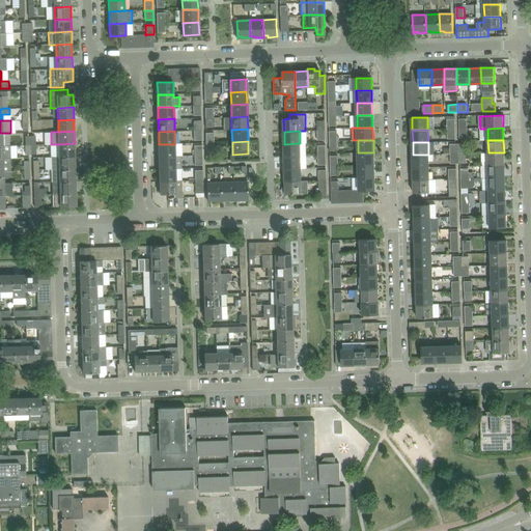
[(75,157),(75,144),(75,143),(59,144),(59,157),(52,157),(52,158),(75,157)]
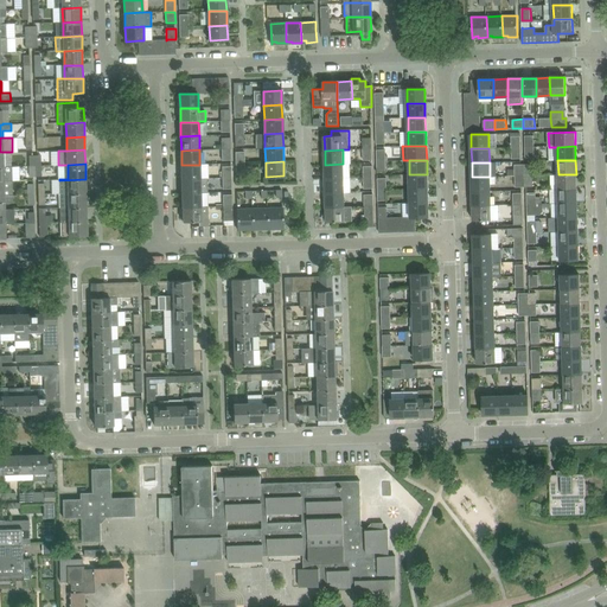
[(343,178),(343,164),(325,165),(325,179),(343,178)]
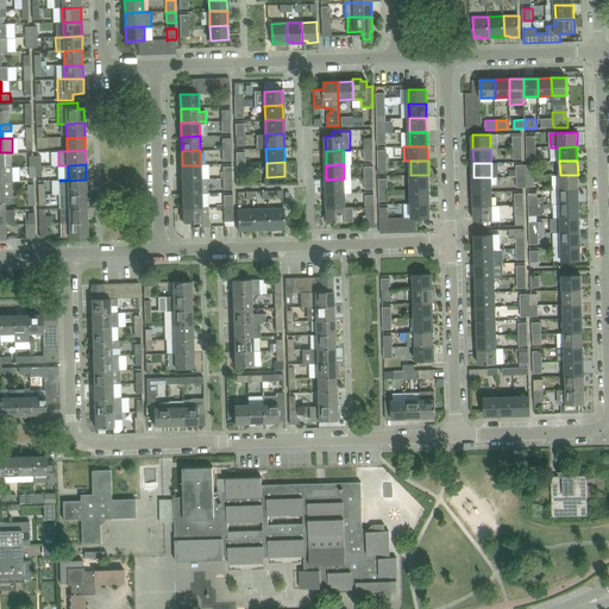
[(201,179),(200,165),(182,165),(182,180),(201,179)]
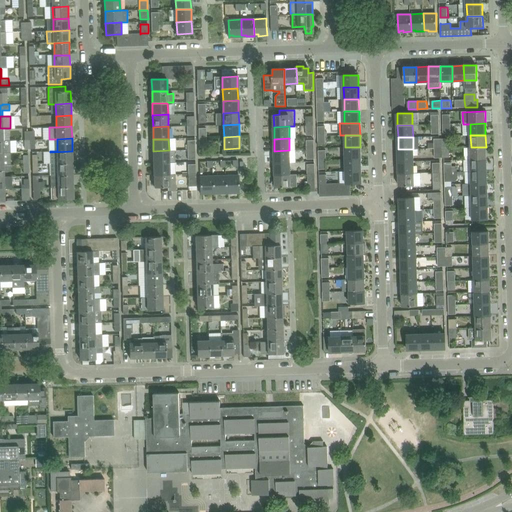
[(0,153),(10,153),(10,141),(0,141),(0,153)]
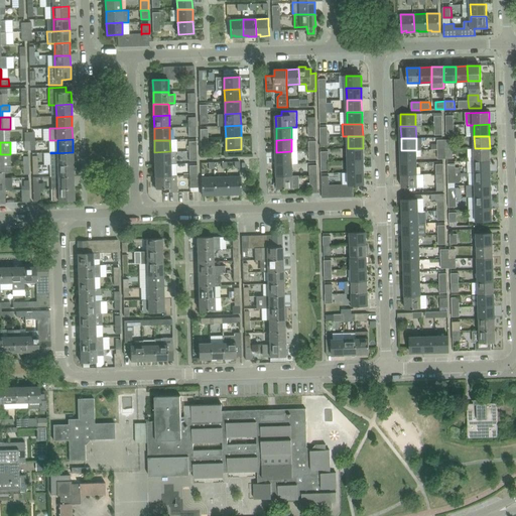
[(363,160),(363,148),(348,148),(349,160),(363,160)]
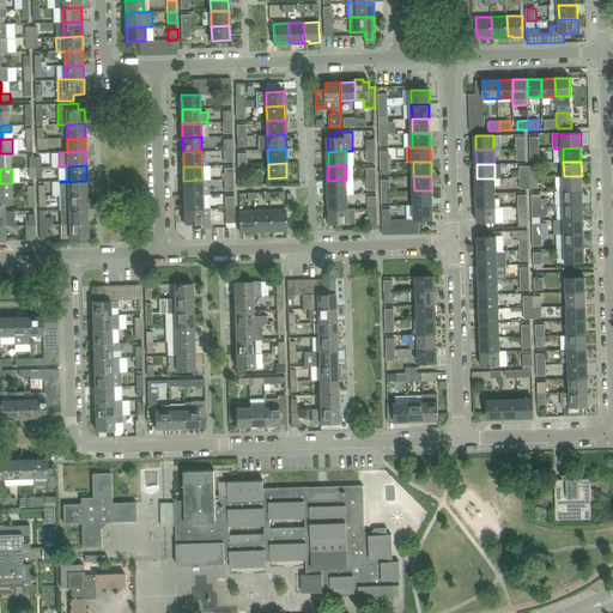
[(582,190),(582,176),(564,176),(564,192),(582,190)]
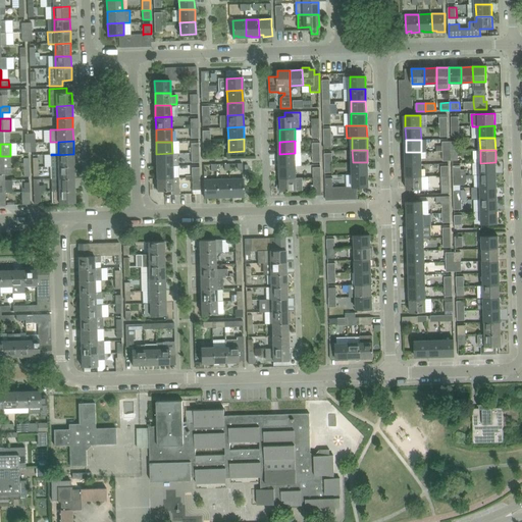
[(421,164),(421,152),(406,152),(406,164),(421,164)]
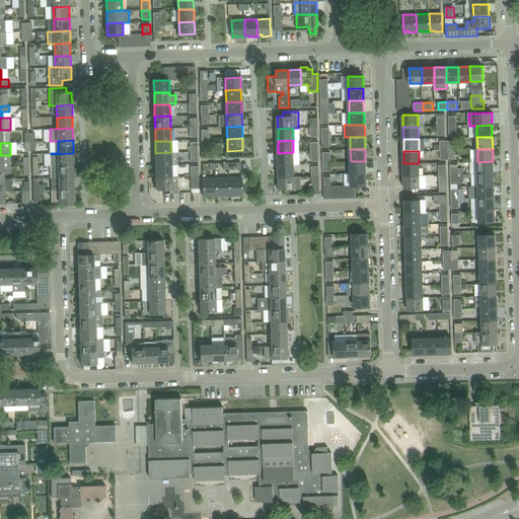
[(177,152),(171,152),(155,153),(156,165),(171,164),(177,164),(177,152)]
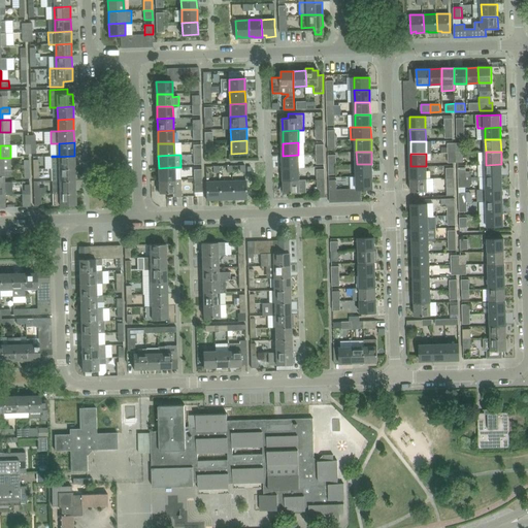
[(299,167),(298,155),(283,156),(284,168),(299,167)]
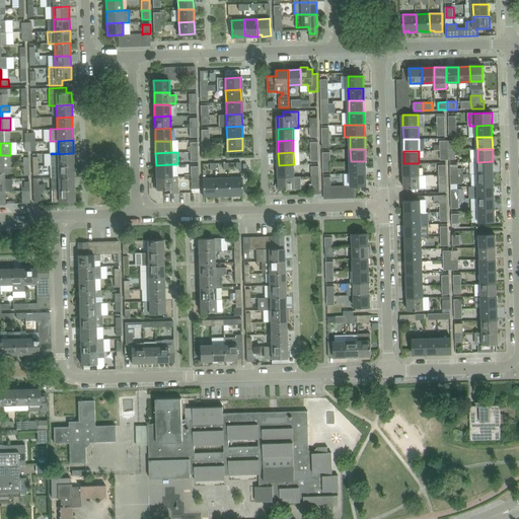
[(73,165),(73,153),(51,154),(51,166),(73,165)]
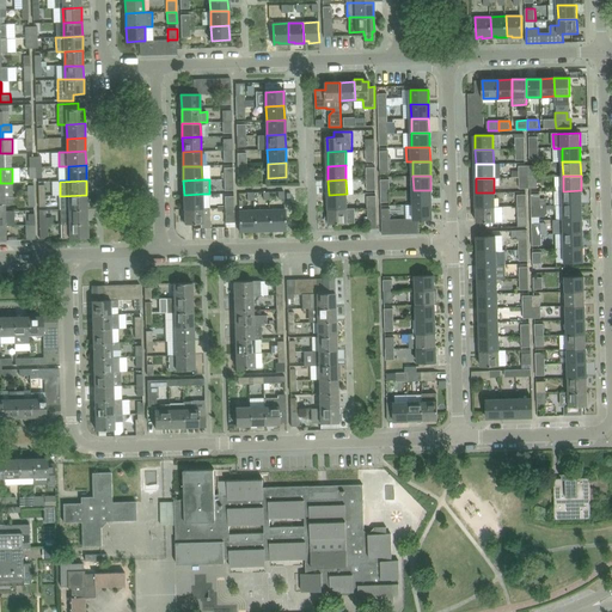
[(0,197),(13,197),(12,183),(0,183),(0,197)]
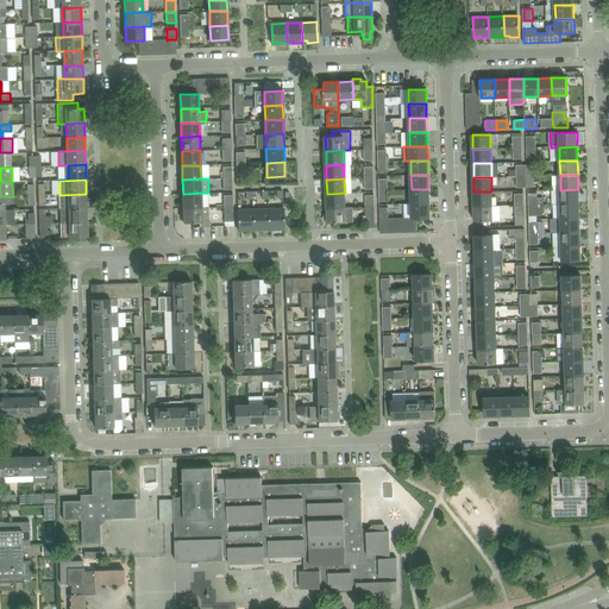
[(429,203),(428,189),(412,189),(412,203),(429,203)]
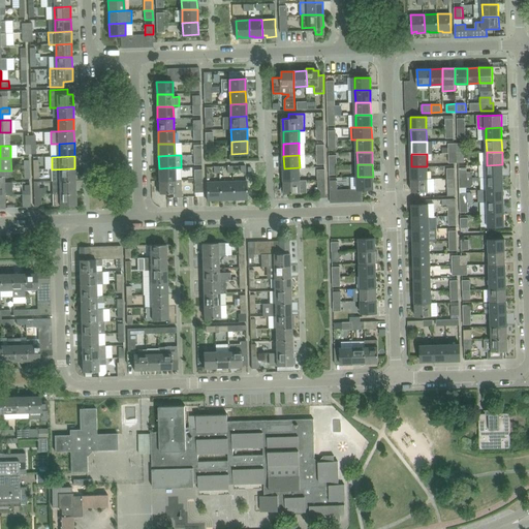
[(503,177),(502,164),(487,165),(480,165),(480,178),(488,177),(503,177)]
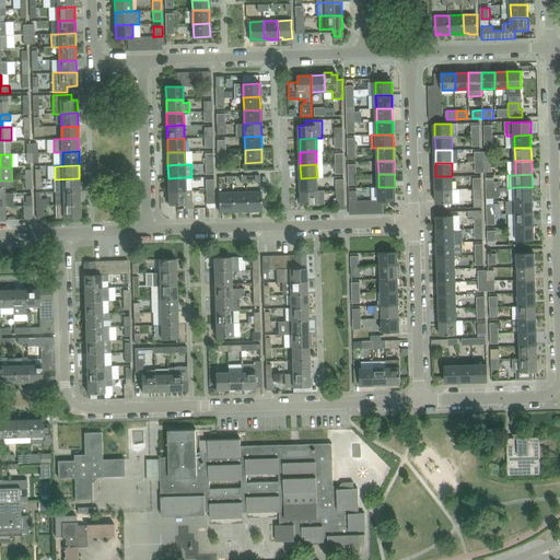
[(453,189),(452,176),(435,176),(436,189),(453,189)]
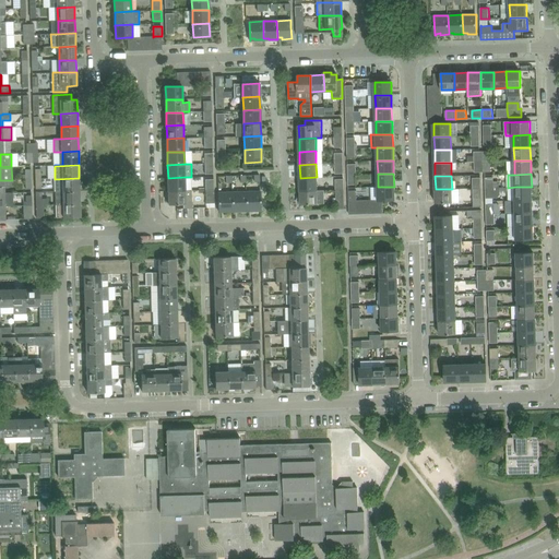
[(185,190),(185,177),(168,178),(168,191),(185,190)]
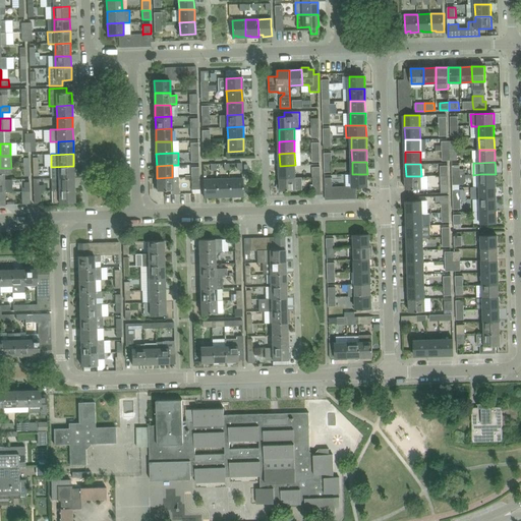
[(295,177),(295,165),(280,166),(280,178),(295,177)]
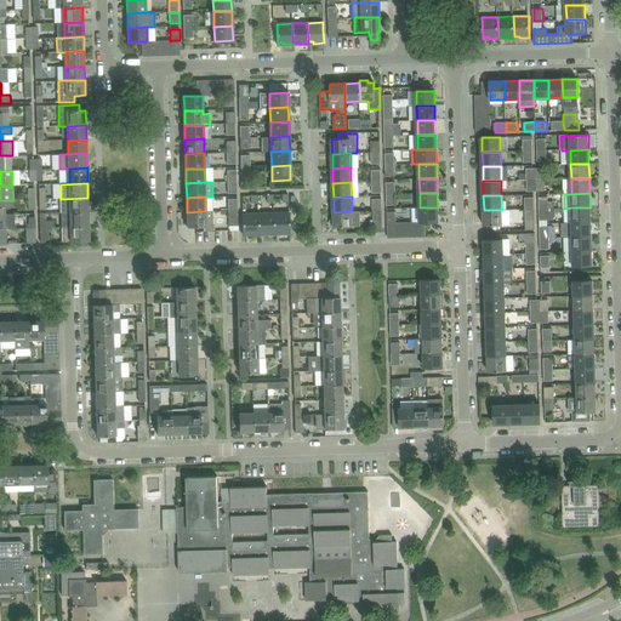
[(87,198),(61,199),(62,214),(89,212),(87,198)]
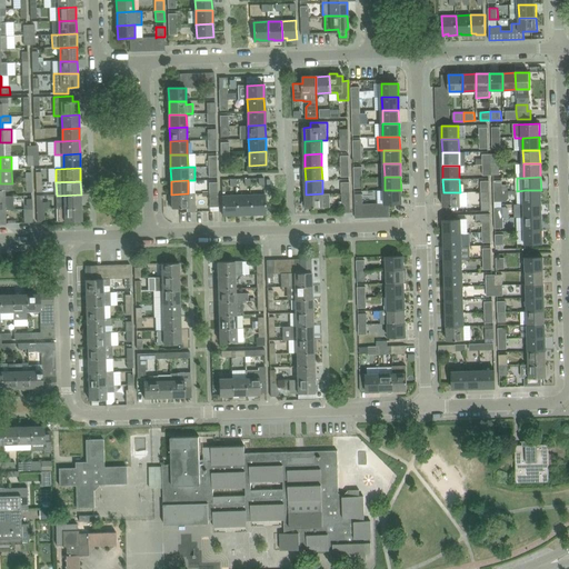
[(0,196),(5,196),(5,190),(12,190),(12,183),(0,183),(0,196)]
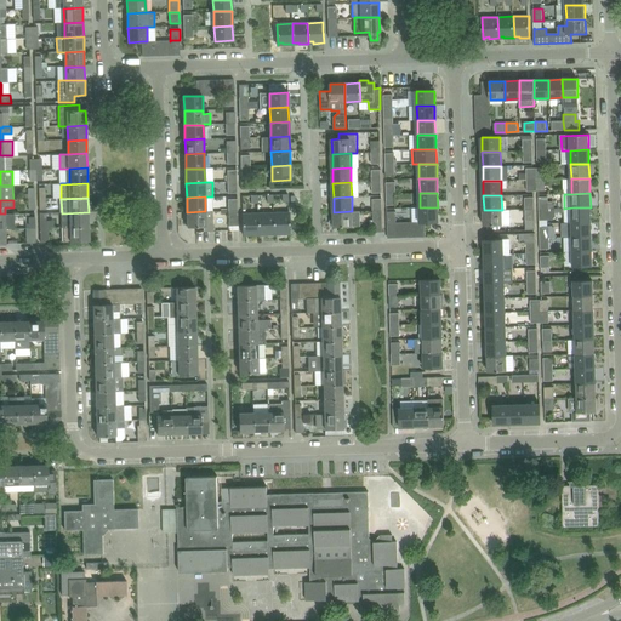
[(438,222),(438,208),(420,208),(420,221),(420,222),(425,222),(438,222)]
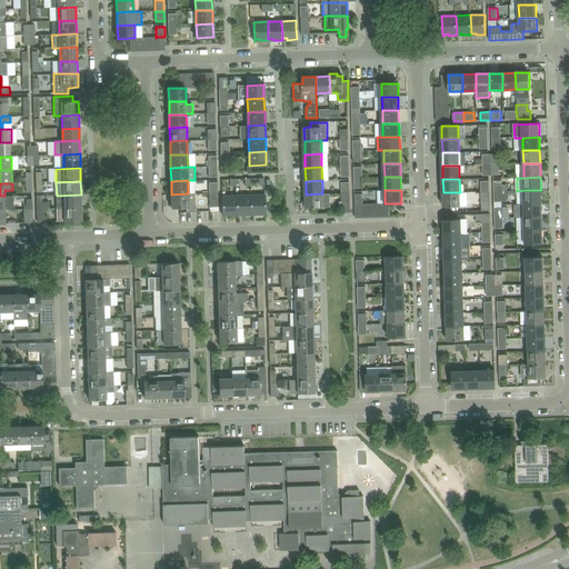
[(541,203),(541,190),(525,190),(517,191),(517,205),(525,203),(541,203)]
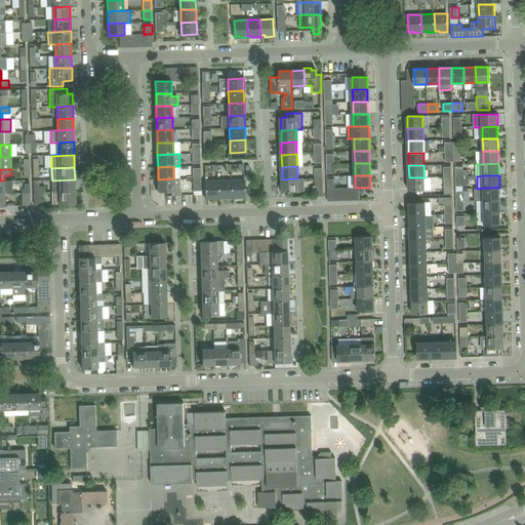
[(425,190),(425,177),(409,177),(409,190),(425,190)]
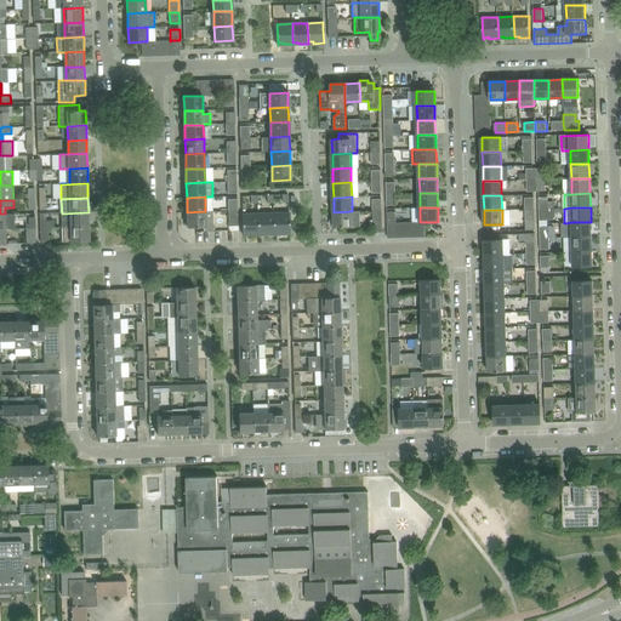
[(212,212),(205,212),(205,211),(187,212),(187,227),(204,227),(204,232),(214,232),(212,228),(212,212)]
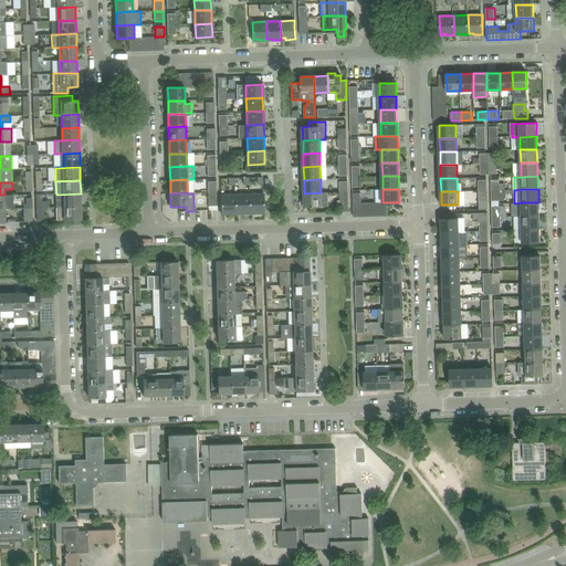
[(328,192),(321,192),(304,194),(304,199),(303,199),(302,200),(302,205),(303,206),(305,206),(305,207),(322,206),(328,206),(328,192)]
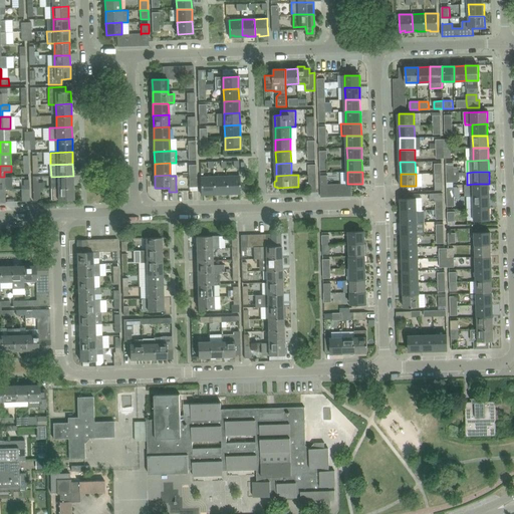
[(73,176),(51,177),(51,189),(73,188),(73,176)]
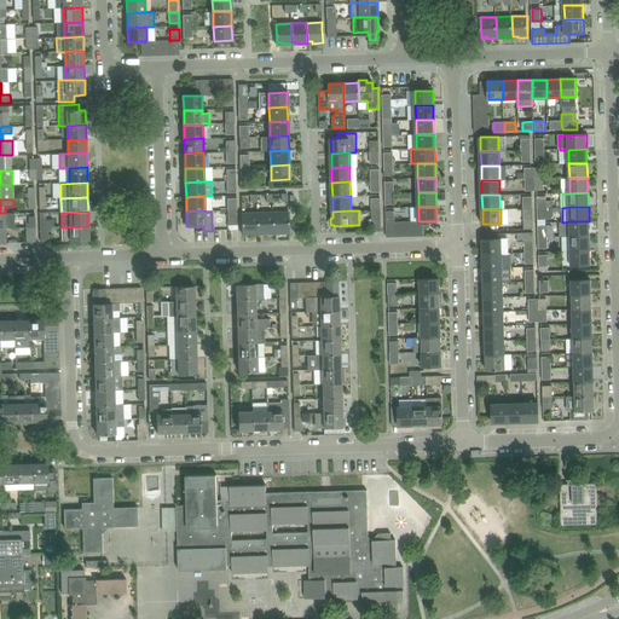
[(5,213),(0,213),(0,229),(6,229),(15,229),(13,213),(5,213)]
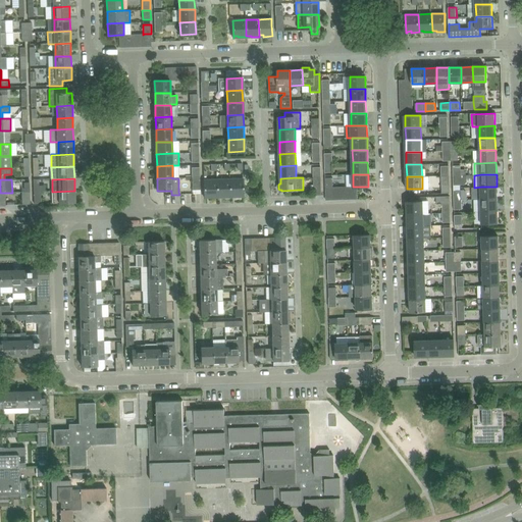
[(217,196),(217,179),(204,180),(205,198),(205,196),(209,196),(209,197),(218,197),(218,196),(217,196)]
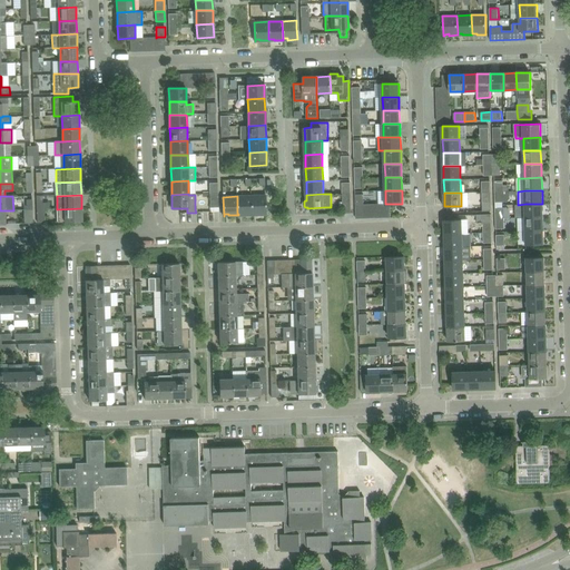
[(252,213),(251,196),(237,196),(237,214),(238,214),(243,214),(243,215),(252,215),(252,213)]
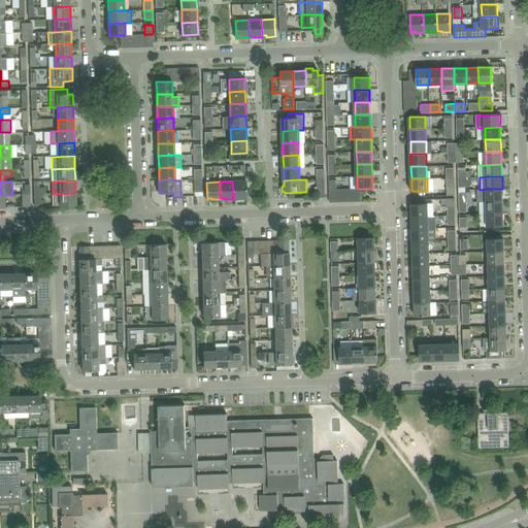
[(246,198),(245,182),(232,182),(233,197),(237,197),(237,199),(246,198)]
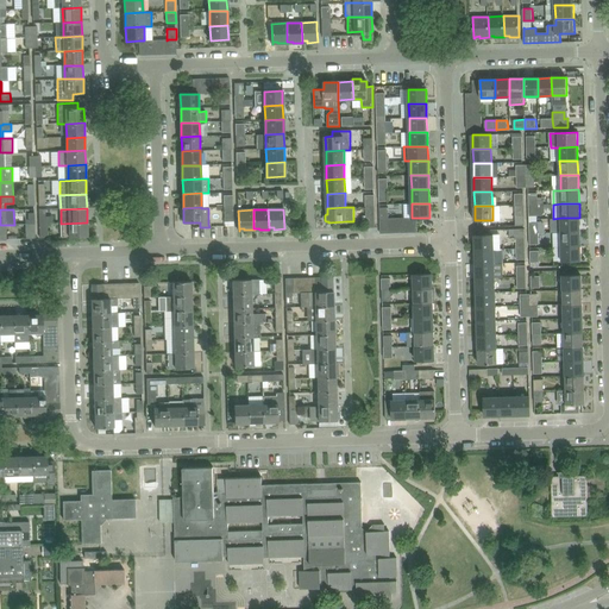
[(579,232),(579,218),(562,218),(562,232),(579,232)]
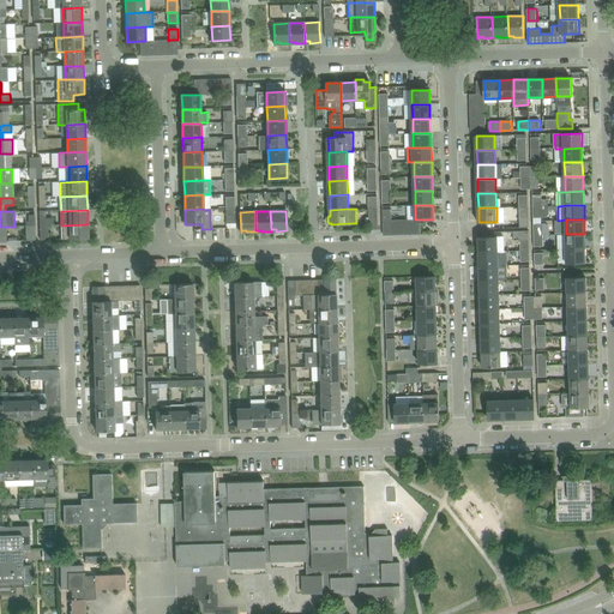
[(89,239),(88,224),(61,226),(62,239),(89,239)]
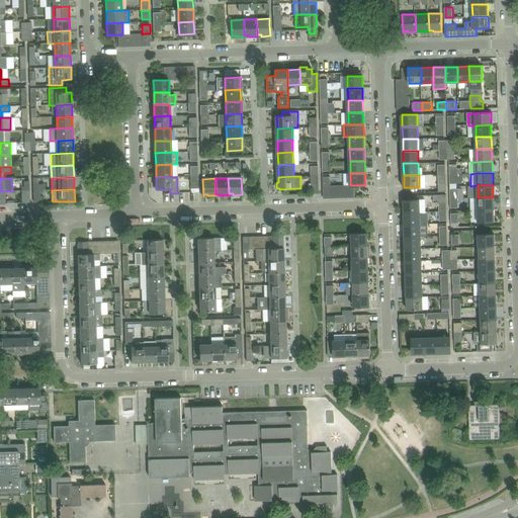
[(30,201),(29,194),(29,190),(21,191),(22,202),(30,201)]
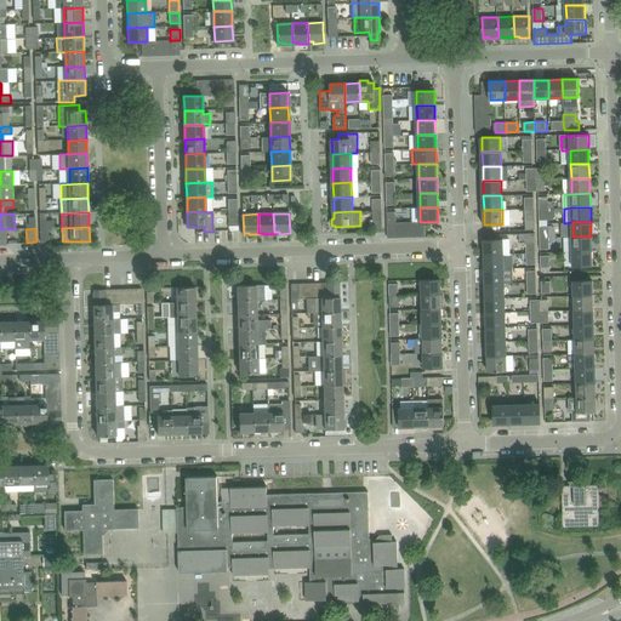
[(536,252),(536,241),(536,233),(519,234),(520,241),(527,241),(528,252),(536,252)]
